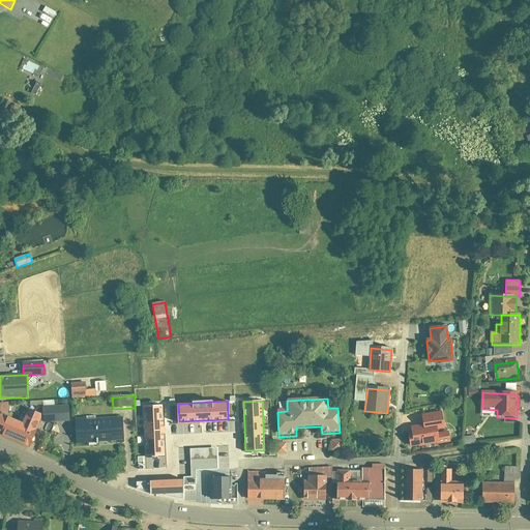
[(143,406),(145,455),(164,454),(162,405),(143,406)]
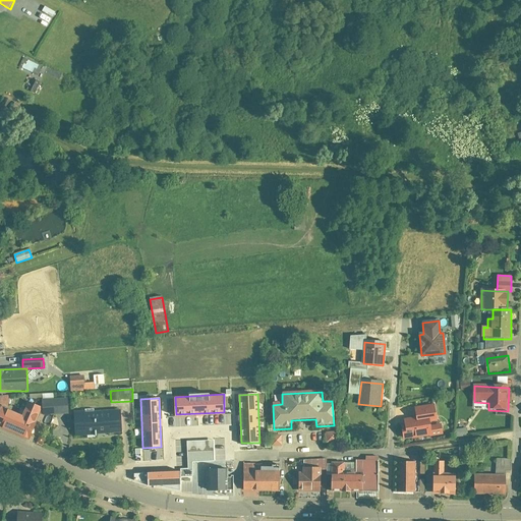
[(44,416),(68,414),(67,399),(42,401),(44,416)]
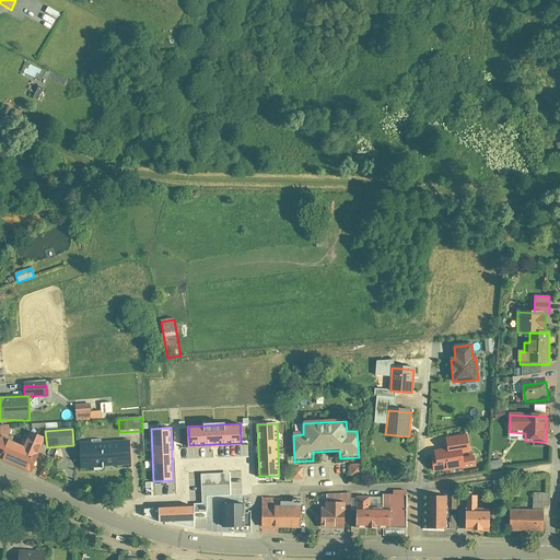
[(0,440),(0,459),(32,474),(46,439),(30,433),(23,448),(1,439),(0,440)]
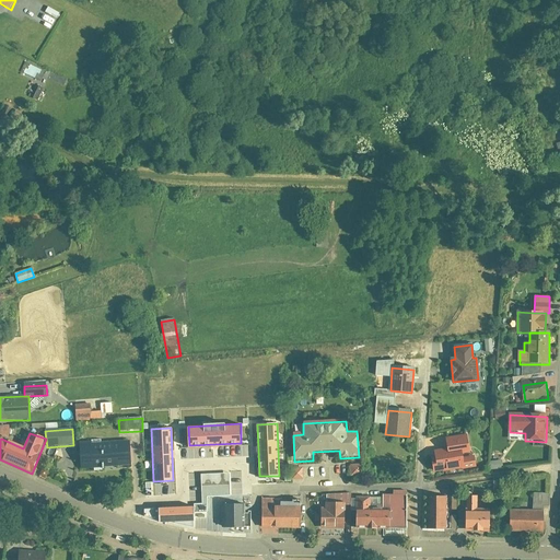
[(435,474),(477,467),(476,456),(470,456),(467,440),(447,442),(448,454),(432,457),(435,474)]
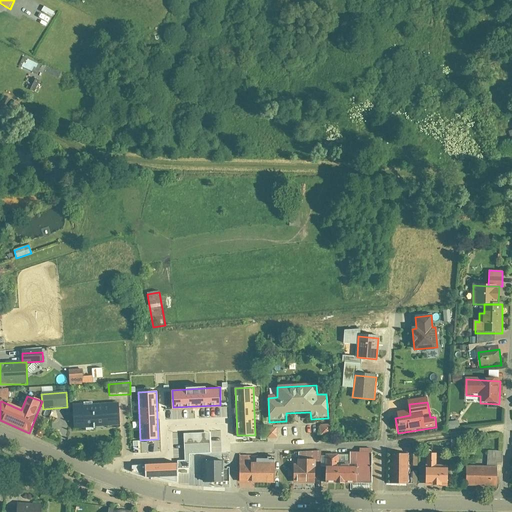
[(118,404),(74,407),(74,429),(120,426),(118,404)]
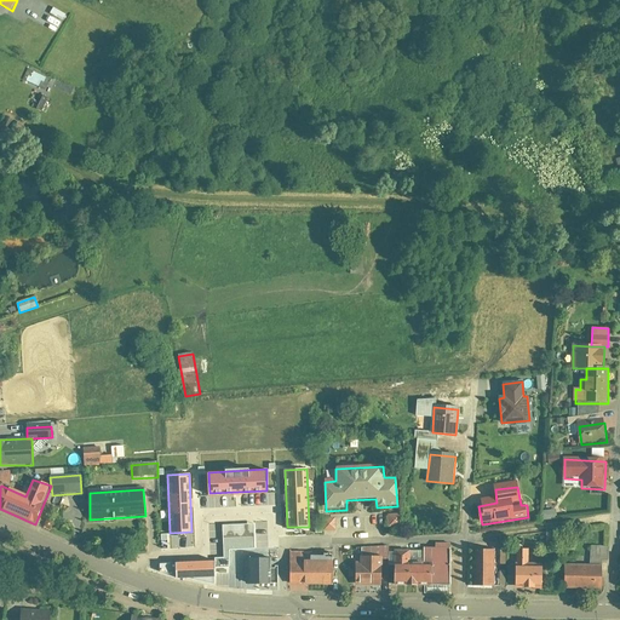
[(389,528),(402,528),(401,516),(388,516),(389,528)]
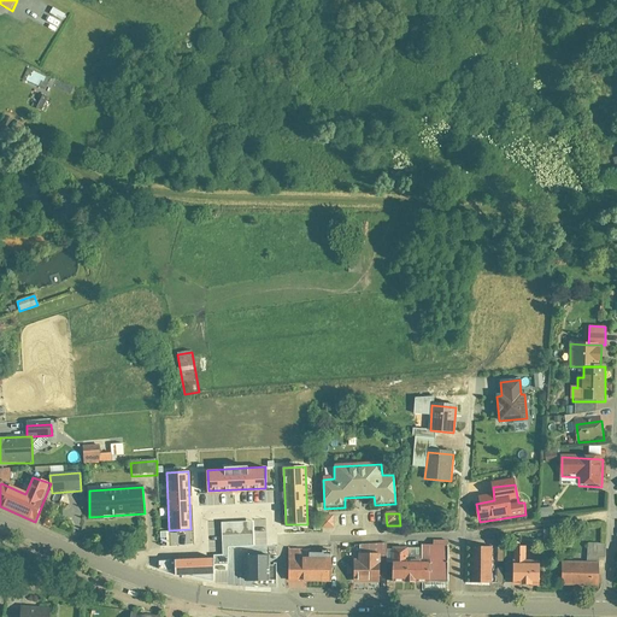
[(321,518),(322,529),(335,529),(334,518),(321,518)]
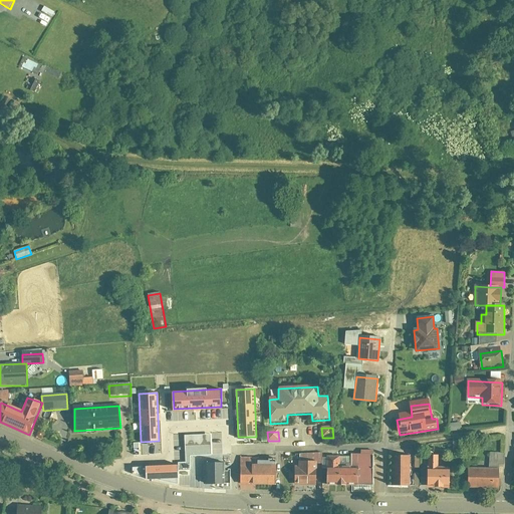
[(351,459),(351,487),(371,488),(371,456),(351,456),(351,459)]
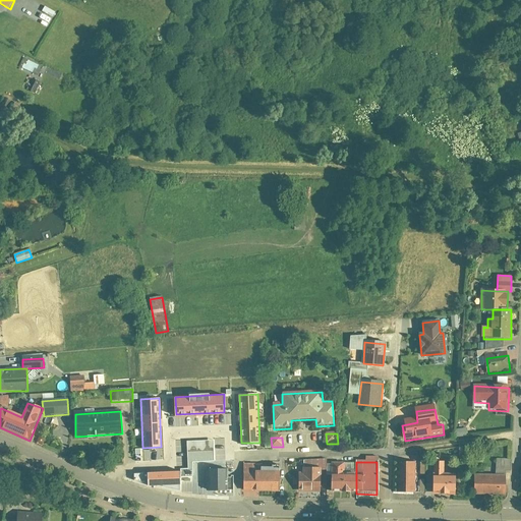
[(433,476),(432,494),(455,495),(455,476),(444,476),(445,462),(433,462),(433,476)]
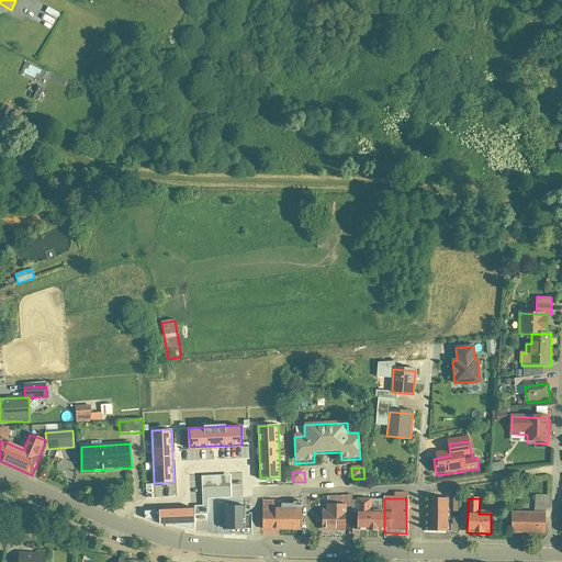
[(357,501),(357,532),(384,532),(384,502),(357,501)]
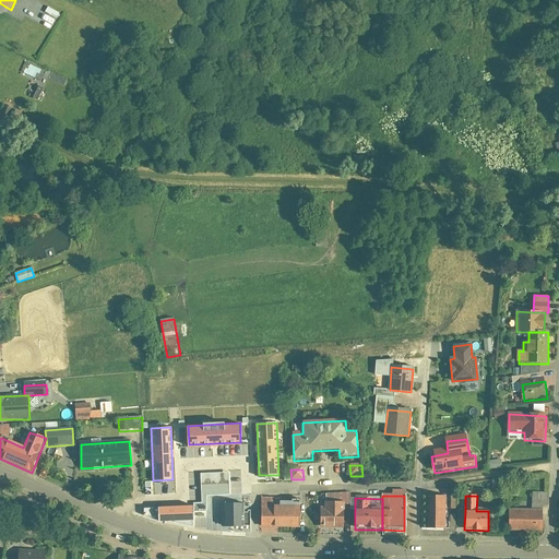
[(427,498),(427,532),(447,532),(447,498),(427,498)]
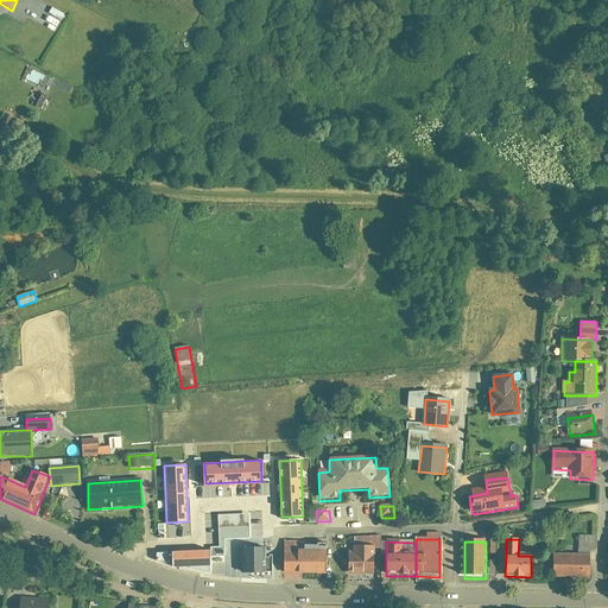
[(347,574),(374,575),(375,548),(353,548),(353,555),(348,553),(347,574)]
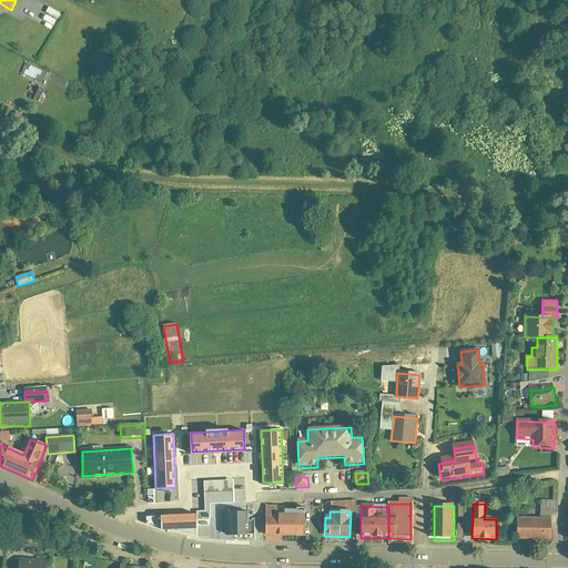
[(195,513),(161,515),(162,529),(196,527),(195,513)]
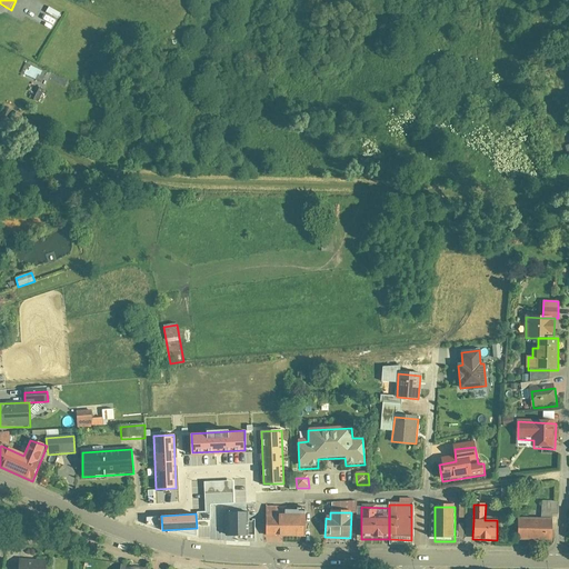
[(227,515),(227,538),(246,538),(246,515),(227,515)]
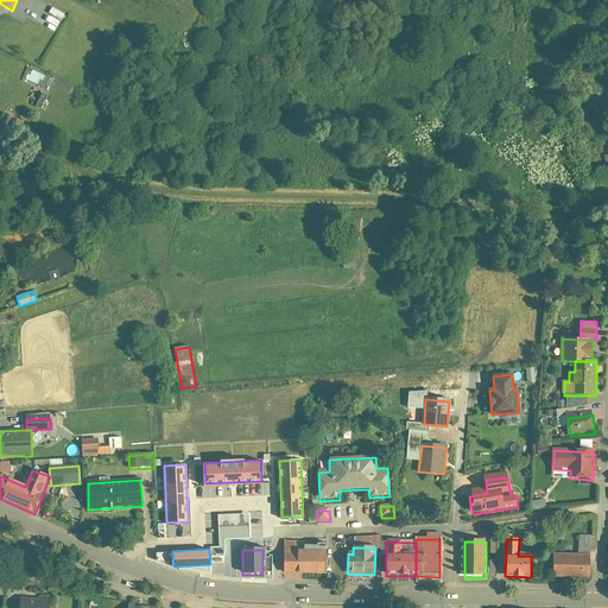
[(284,575),(327,575),(327,552),(283,551),(284,575)]
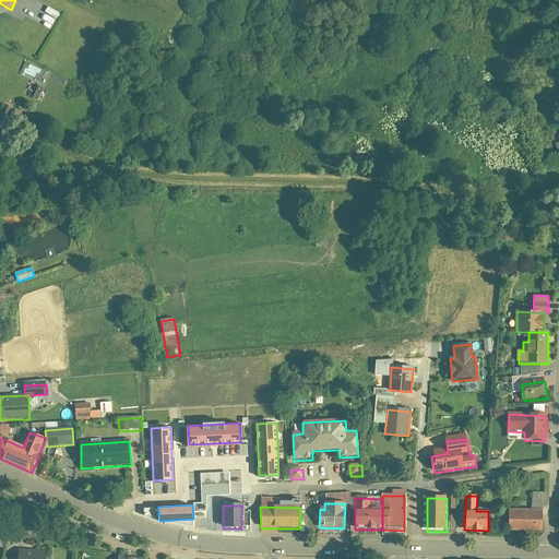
[(508,511),(508,531),(542,532),(542,511),(508,511)]
